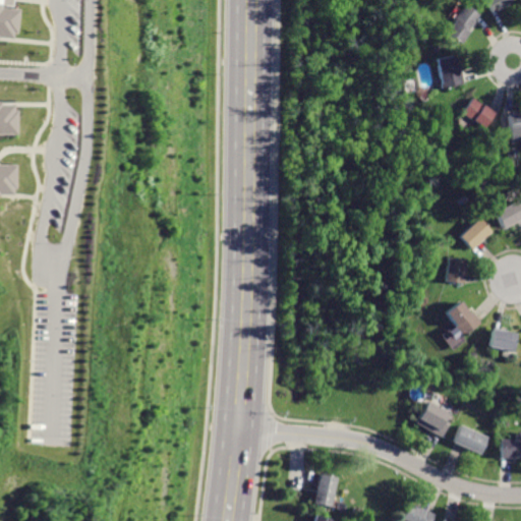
[(0,0),(0,33),(7,34),(7,29),(12,30),(14,7),(7,7),(7,0),(0,0)]
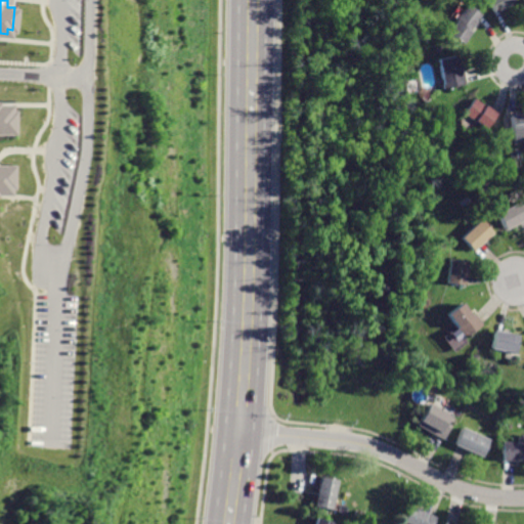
[(513,0),(487,0),(493,13),(515,3),(513,0)]
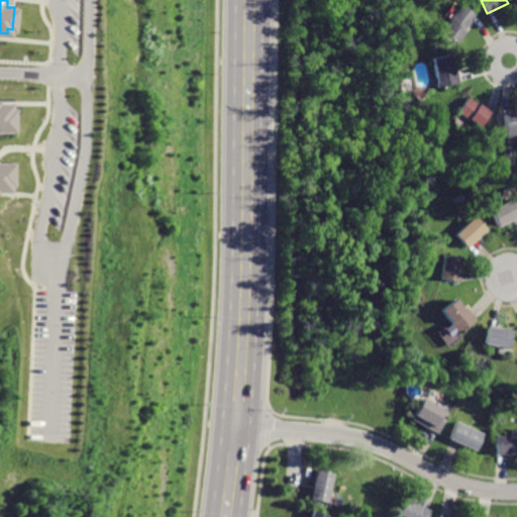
[(461,4),(440,32),(454,43),(476,14),(461,4)]
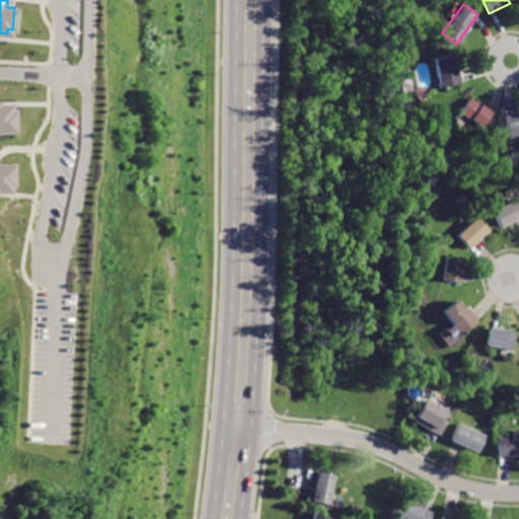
[(433,58),(439,89),(460,84),(454,54),(433,58)]
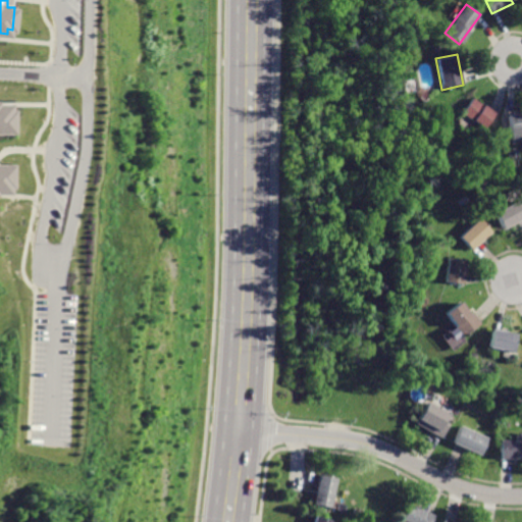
[(471,96),(460,112),(483,127),(494,111),(471,96)]
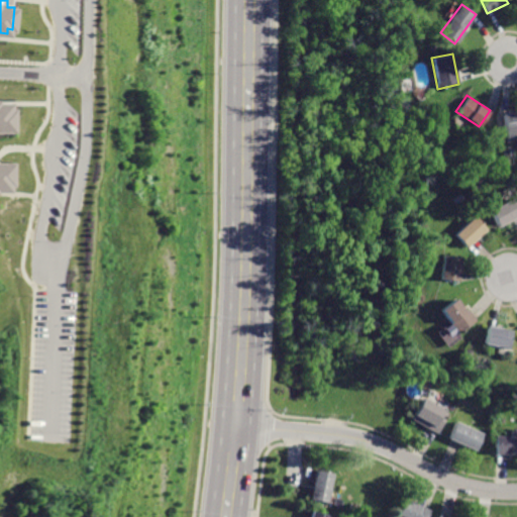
[(0,189),(7,189),(7,183),(12,183),(12,163),(0,163),(0,128),(11,128),(11,110),(8,110),(8,103),(0,103),(0,189)]
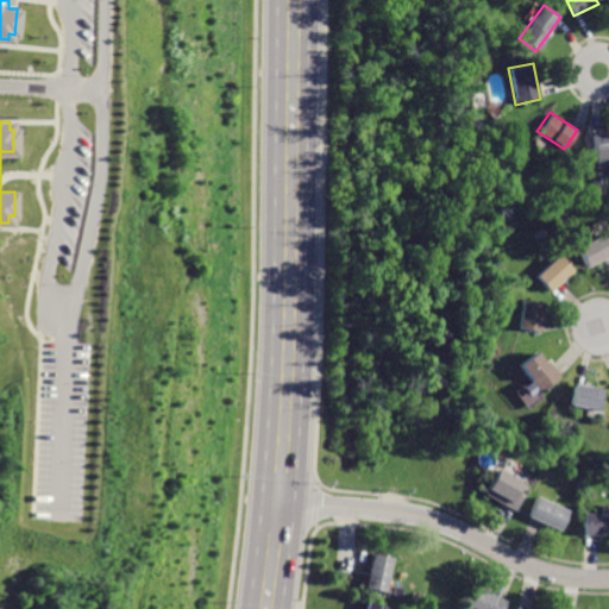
[(608,131),(595,133),(597,167),(608,164),(608,131)]
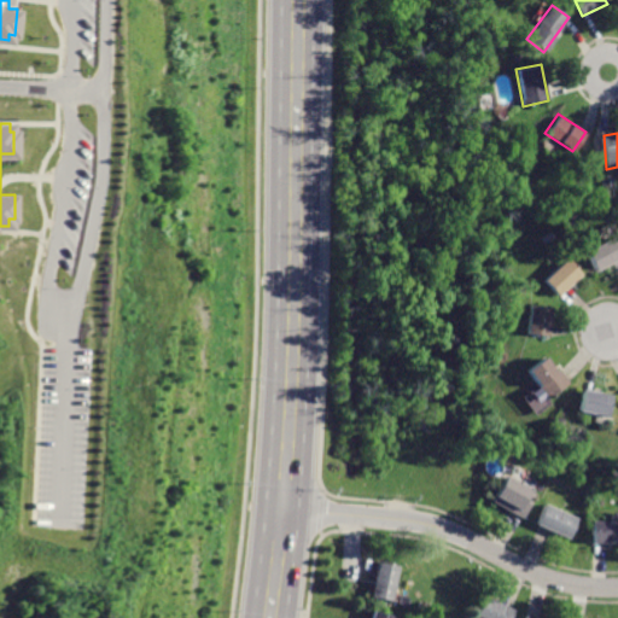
[(617,235),(587,251),(595,269),(610,262),(612,267),(617,263),(617,235)]
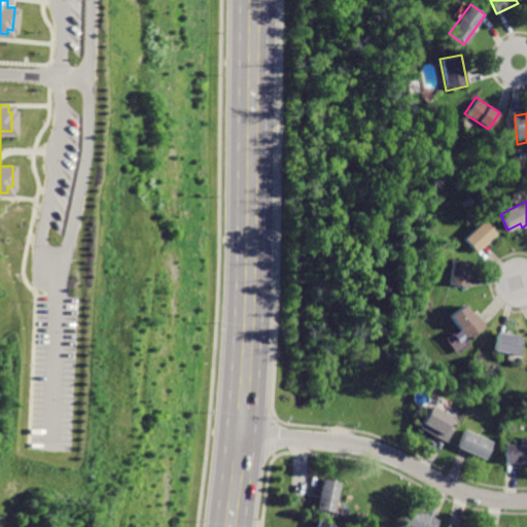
[(482,220),(462,238),(476,252),(495,235),(482,220)]
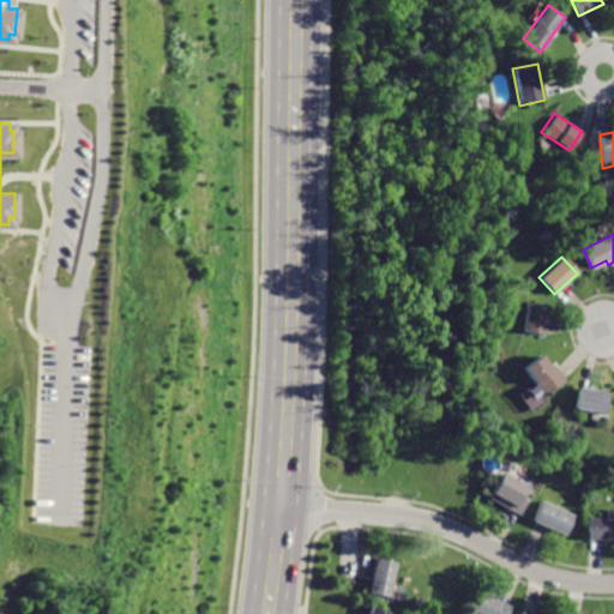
[(527,304),(523,331),(545,335),(548,307),(527,304)]
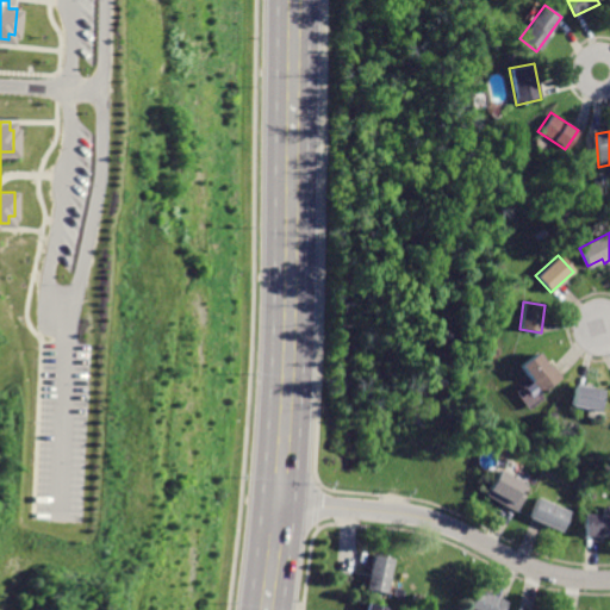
[(539,354),(520,366),(541,396),(565,378),(554,362),(548,367),(539,354)]
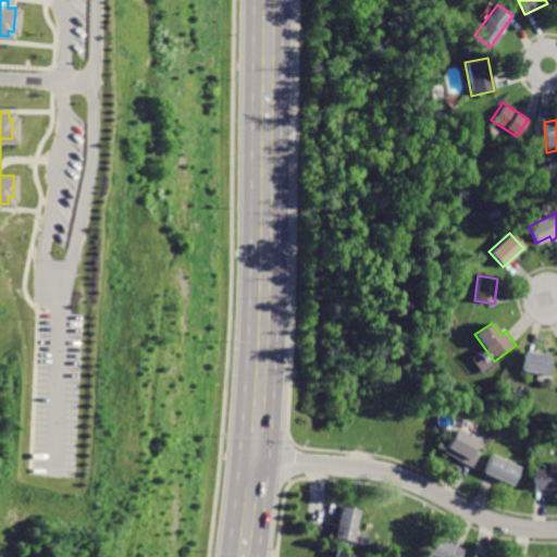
[(527,350),(522,371),(549,378),(554,356),(527,350)]
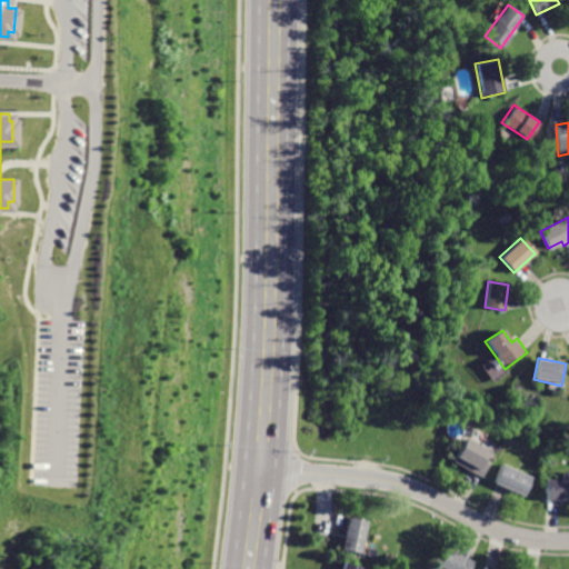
[(467,438),(455,462),(487,478),(498,453),(467,438)]
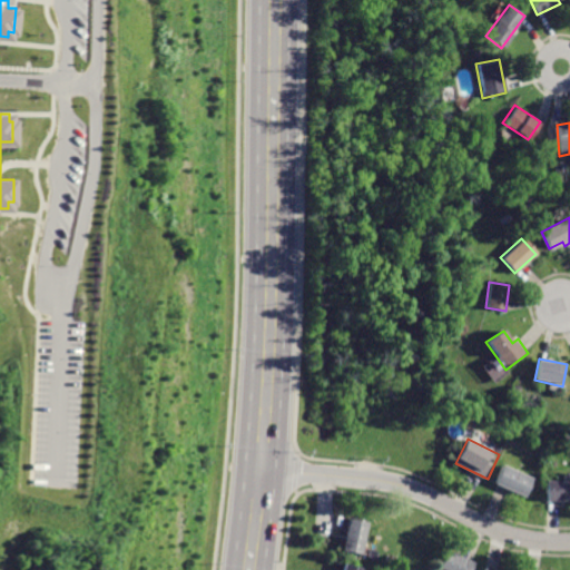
[(507,463),(498,483),(527,498),(536,478),(507,463)]
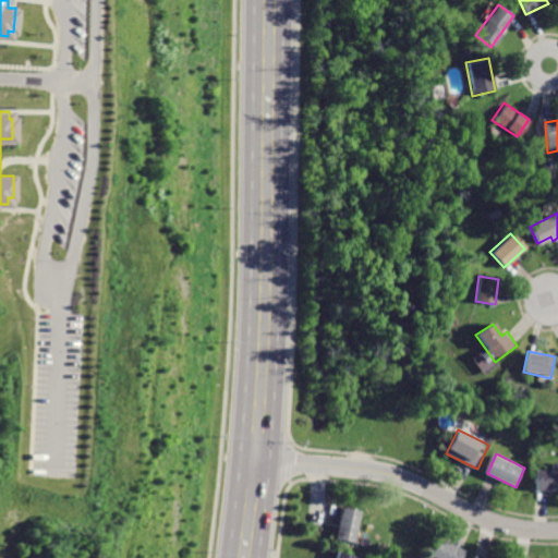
[(557,469),(536,469),(536,489),(557,489),(557,469)]
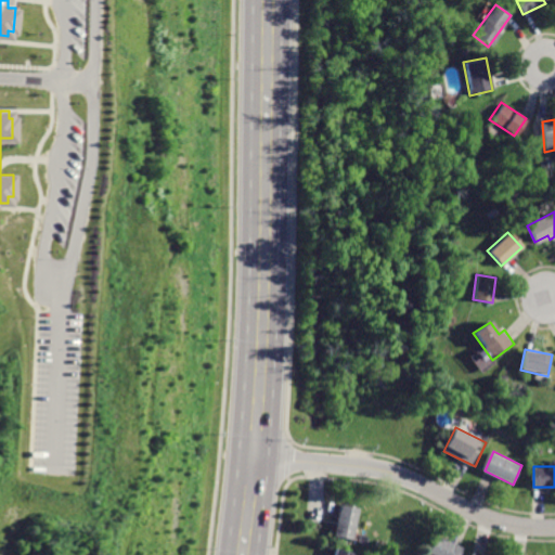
[(337,504),(332,536),(352,539),(358,508),(337,504)]
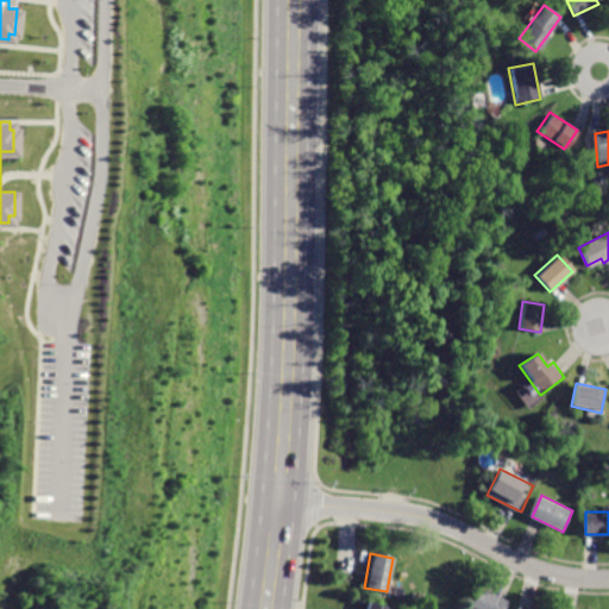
[(479,588),(470,607),(475,608),(506,608),(509,602),(479,588)]
